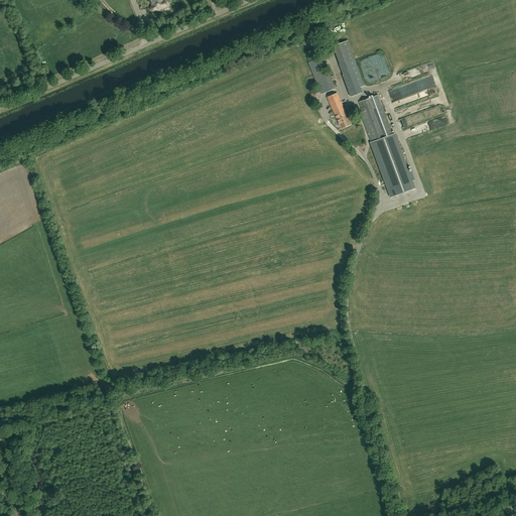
[(150,0),(151,1),(151,2),(152,3),(152,4),(152,5),(151,6),(151,8),(151,9),(152,10),(153,11),(155,11),(155,10),(163,7),(161,2),(162,1),(161,0),(150,0)]
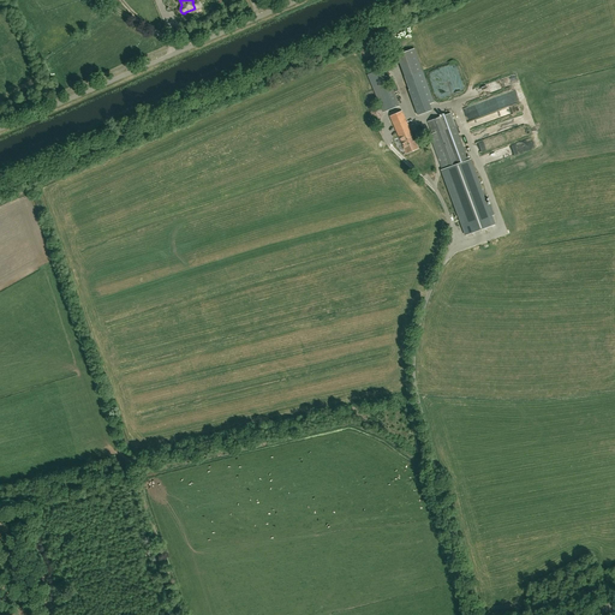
[(366,75),(374,90),(383,113),(399,106),(395,100),(396,99),(389,83),(386,84),(380,70),(366,75)]
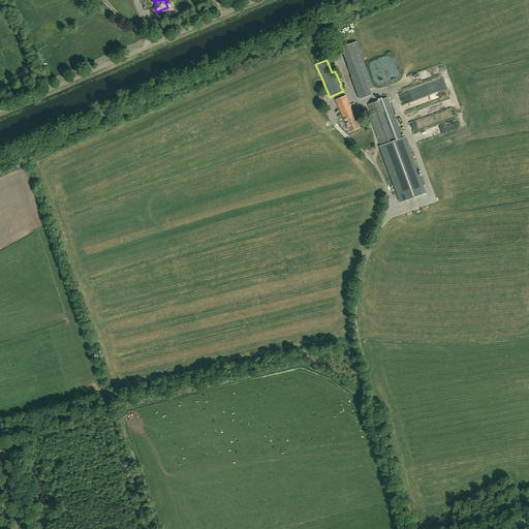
[(360,99),(370,95),(363,73),(351,78),(360,99)]
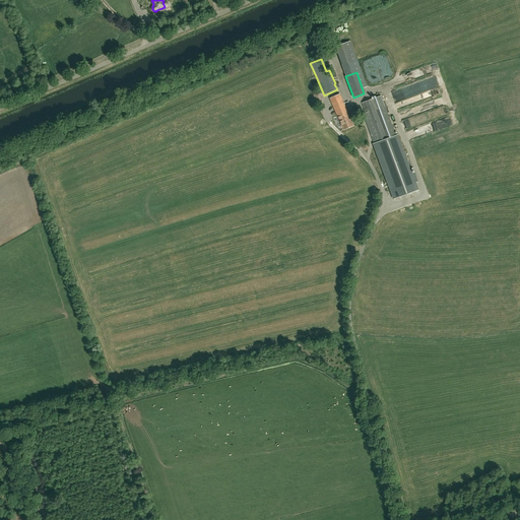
[(320,100),(324,95),(320,90),(316,90),(313,94),(315,100),(320,100)]
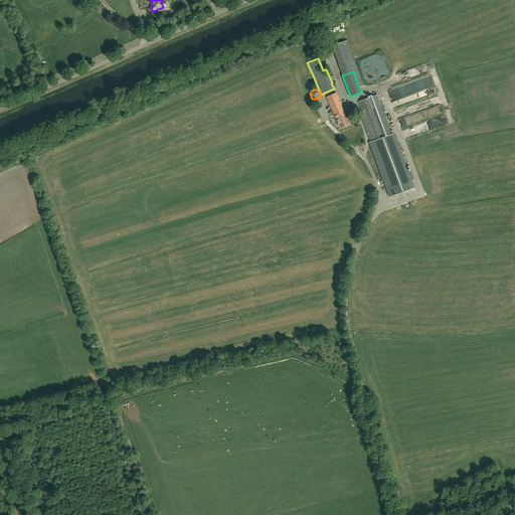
[(337,93),(326,98),(340,129),(350,124),(337,93)]
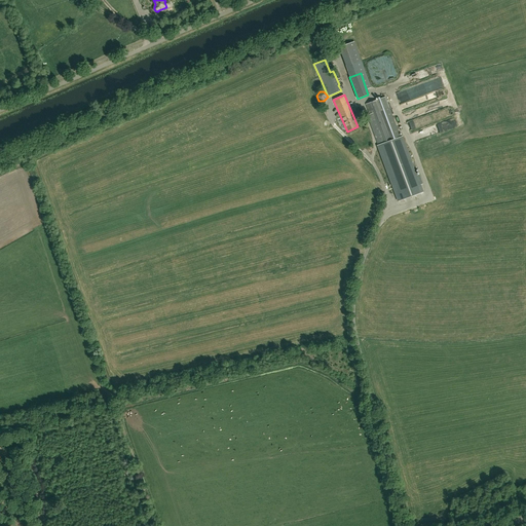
[(378,145),(401,138),(401,137),(385,97),(366,104),(370,114),(368,115),(378,145)]
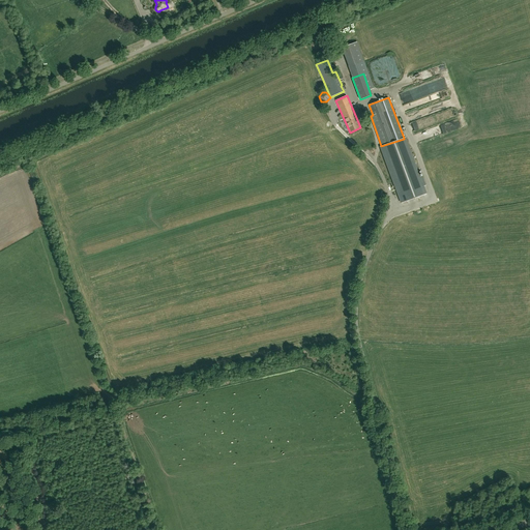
[(404,138),(404,139),(381,146),(381,147),(402,202),(425,194),(423,186),(427,185),(422,176),(419,177),(405,138),(404,138)]
